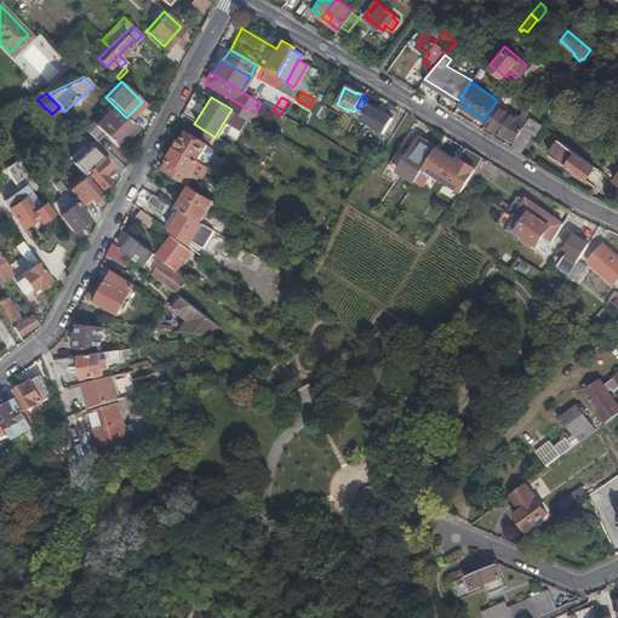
[(188,98),(184,106),(199,112),(202,106),(188,98)]
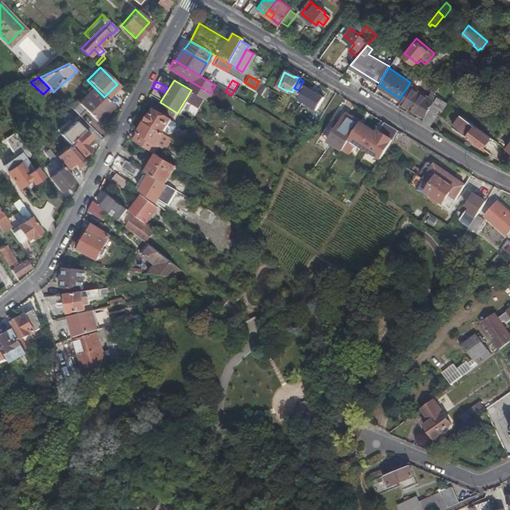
[(190,81),(186,87),(191,90),(205,99),(210,93),(190,81)]
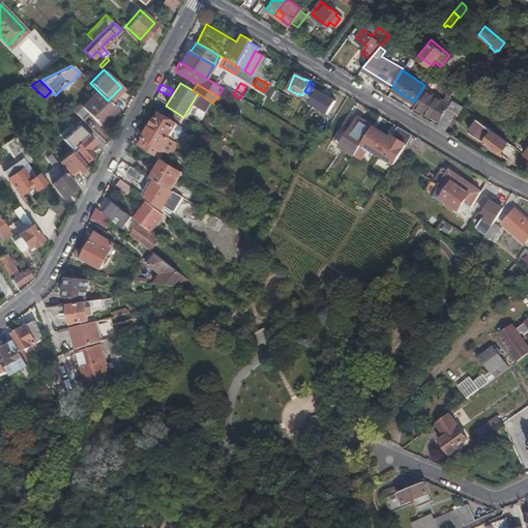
[(271,98),(277,91),(269,85),(264,92),(271,98)]
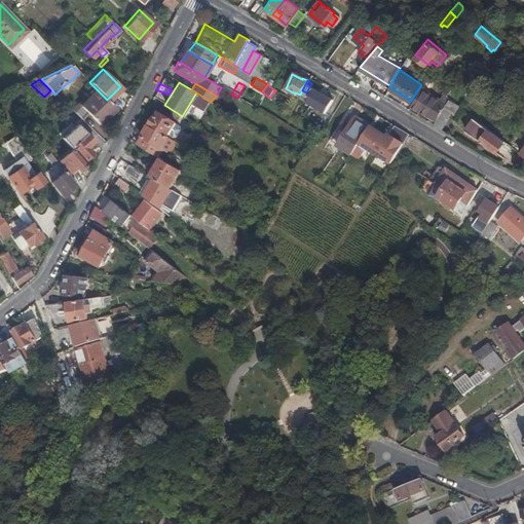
[(70,108),(79,117),(85,111),(98,123),(114,107),(107,100),(92,85),(87,90),(90,94),(80,104),(77,101),(70,108)]
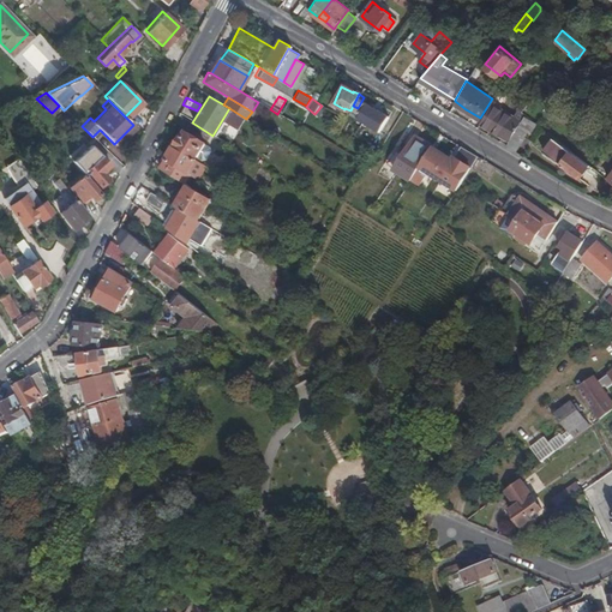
[(508,139),(523,113),(521,111),(516,109),(513,115),(492,102),(480,121),(508,139)]
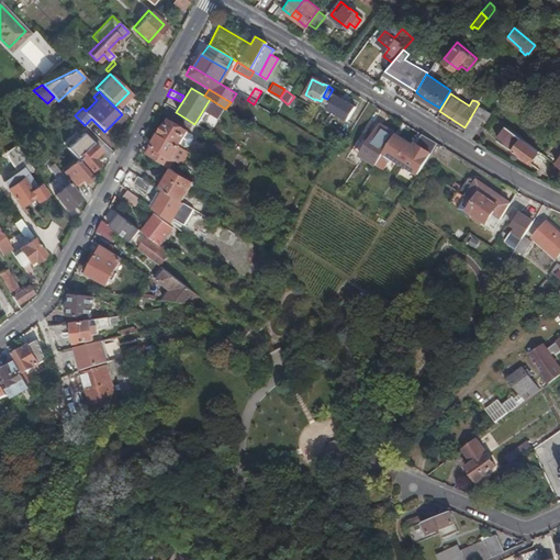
[(462,132),(470,136),(486,109),(479,103),(465,127),(462,132)]
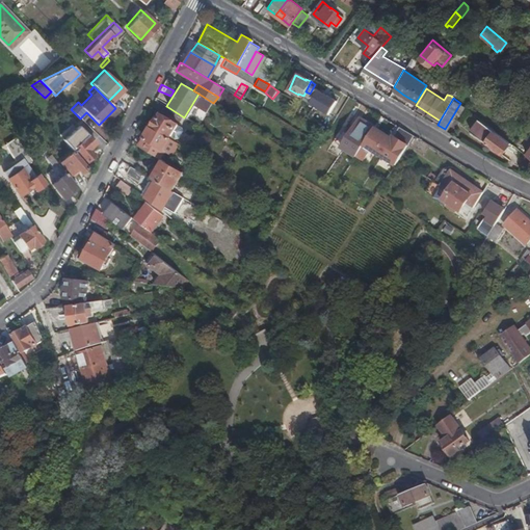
[(154,117),(149,126),(166,136),(167,134),(173,137),(177,137),(182,131),(180,127),(175,124),(175,123),(158,112),(155,117),(154,117)]
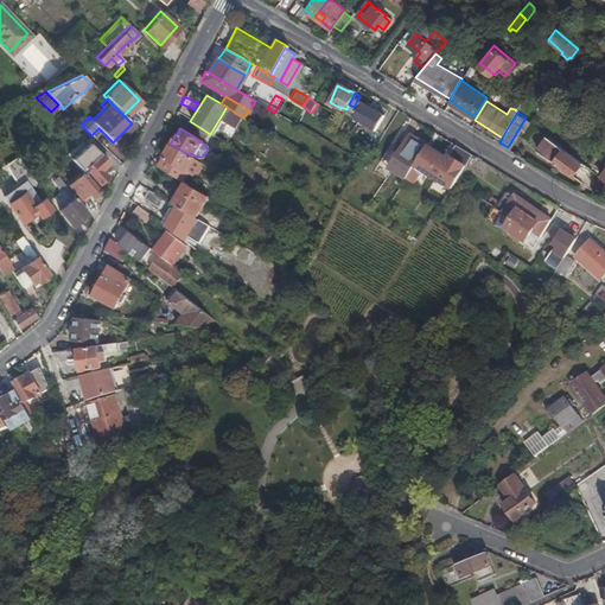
[(572,173),(581,161),(539,128),(529,140),(572,173)]
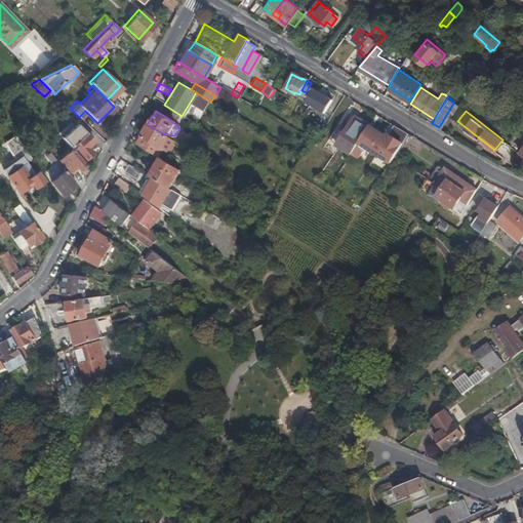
[(359,138),(367,124),(353,115),(352,116),(353,117),(348,126),(347,125),(344,128),(338,125),(328,139),(350,152),(356,143),(359,138)]
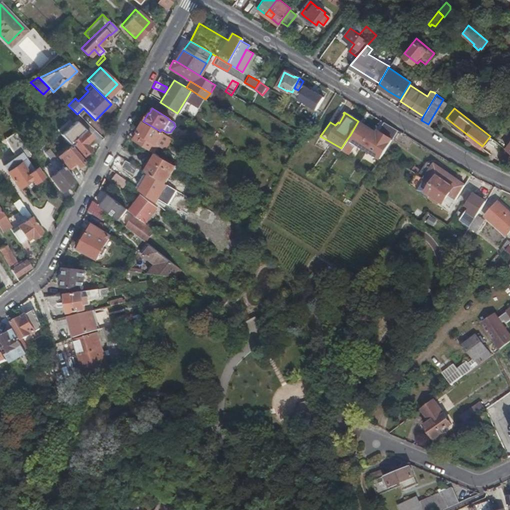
[(141,125),(132,140),(152,152),(157,143),(154,141),(160,131),(143,121),(141,119),(140,121),(142,123),(141,125)]
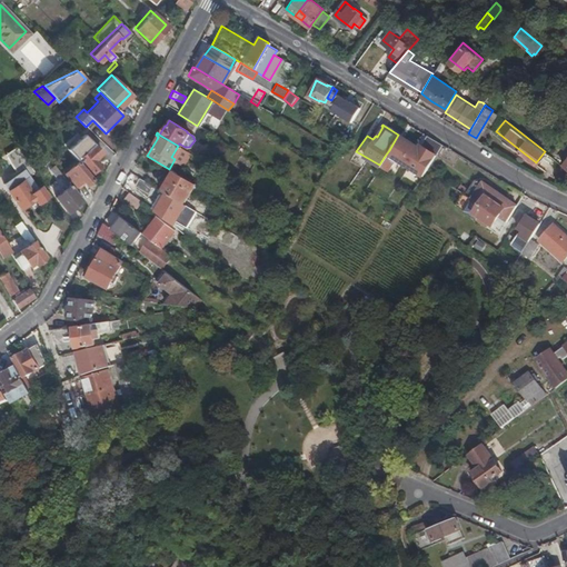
[(417,147),(398,135),(389,150),(423,171),(438,146),(424,137),(417,147)]
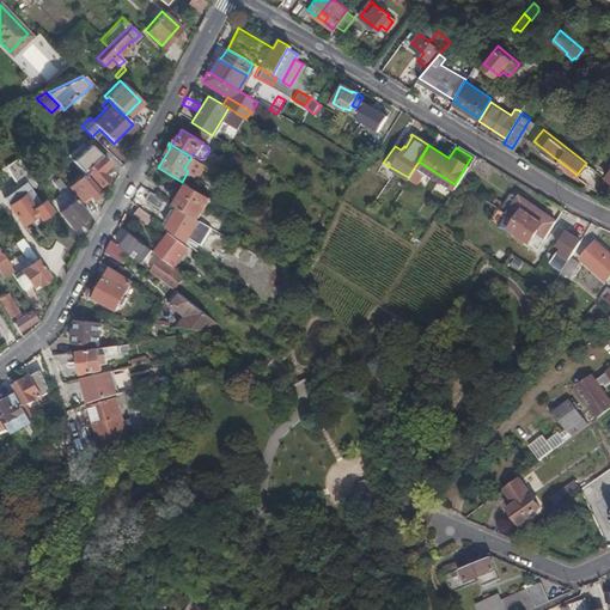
[(474,154),(457,145),(456,147),(471,157),(474,154)]
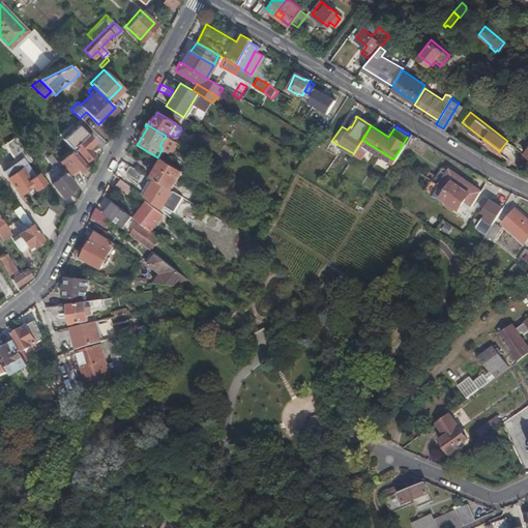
[(86,147),(92,142),(85,133),(70,145),(83,159),(91,153),(86,147)]
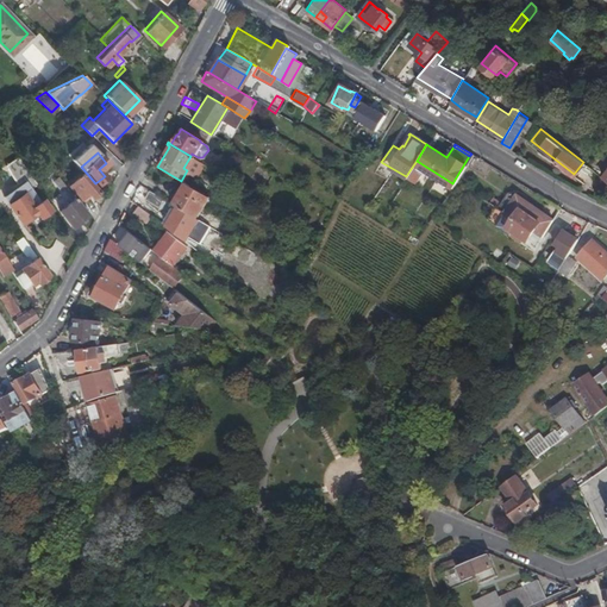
[(16,182),(27,173),(16,155),(2,164),(16,182)]
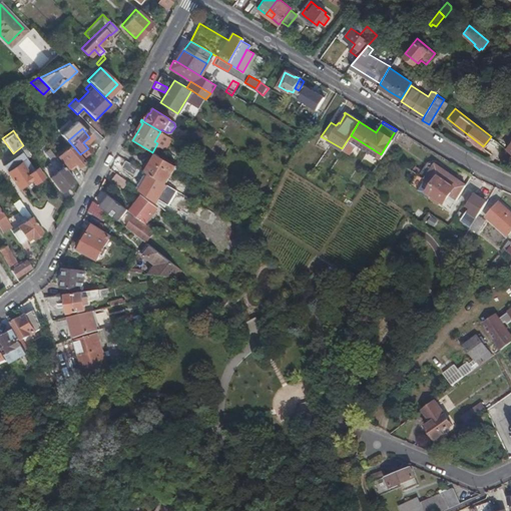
[(348,139),(342,148),(340,151),(344,154),(352,141),(348,139)]
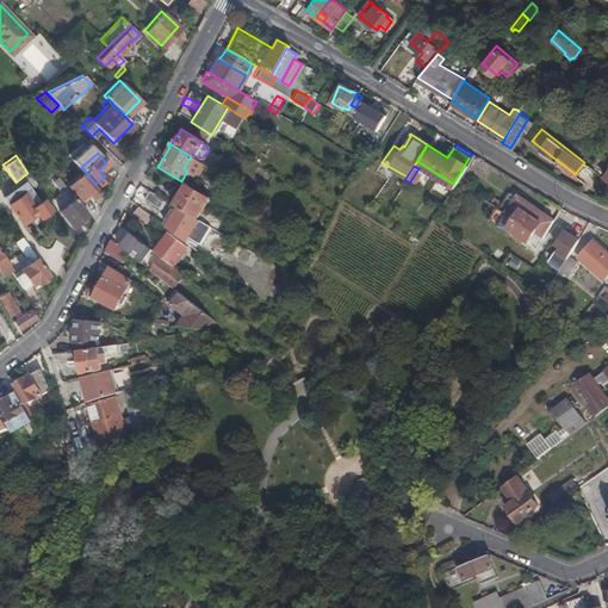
[(90,197),(98,191),(81,172),(67,184),(79,198),(85,193),(90,197)]
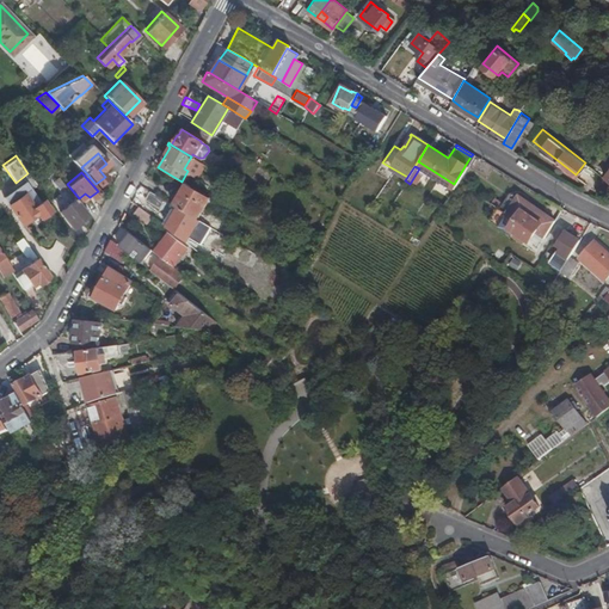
[(65,185),(56,176),(51,180),(59,190),(65,185)]
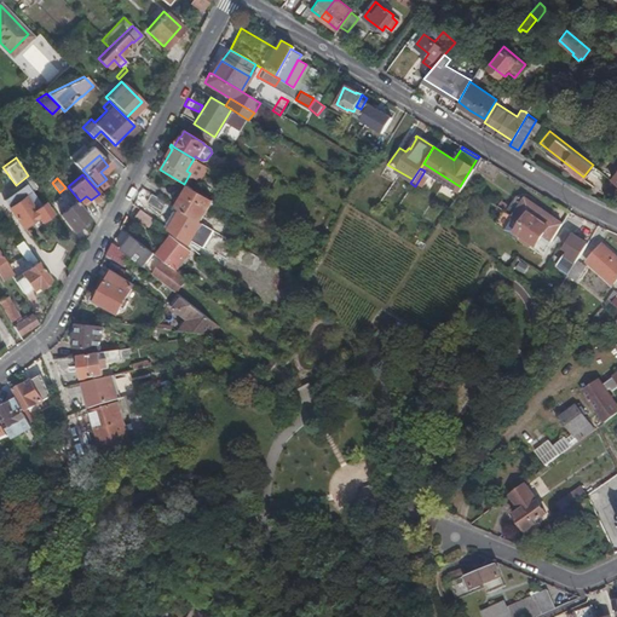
[(7,197),(3,201),(21,226),(29,220),(35,215),(39,220),(50,213),(41,201),(39,203),(24,183),(6,195),(7,197)]
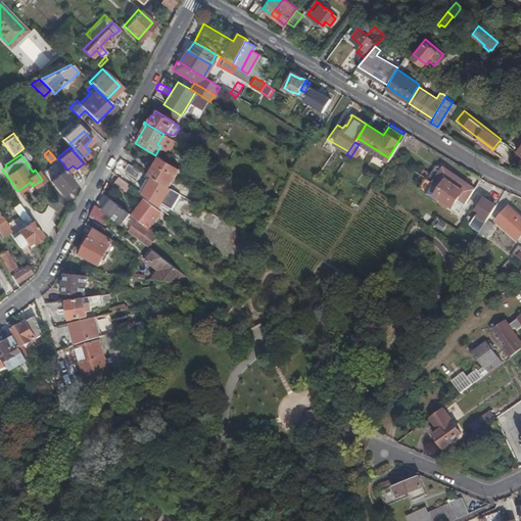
[(151,178),(168,187),(178,169),(159,157),(148,176),(151,178)]
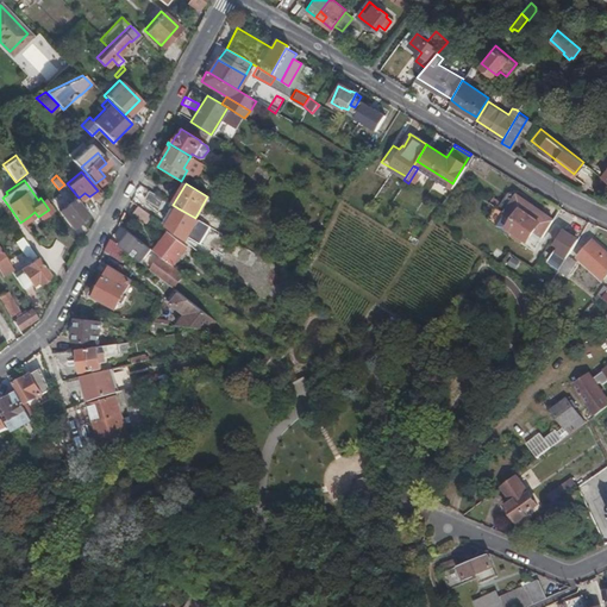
[(162,198),(146,189),(142,198),(156,206),(162,198)]
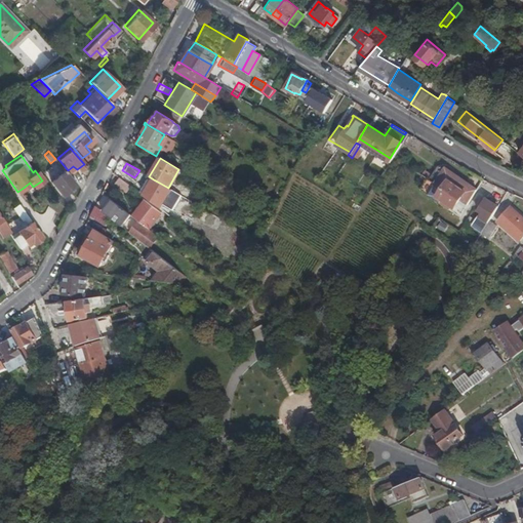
[(466,204),(475,189),(444,167),(434,183),(458,199),(463,202),(466,204)]
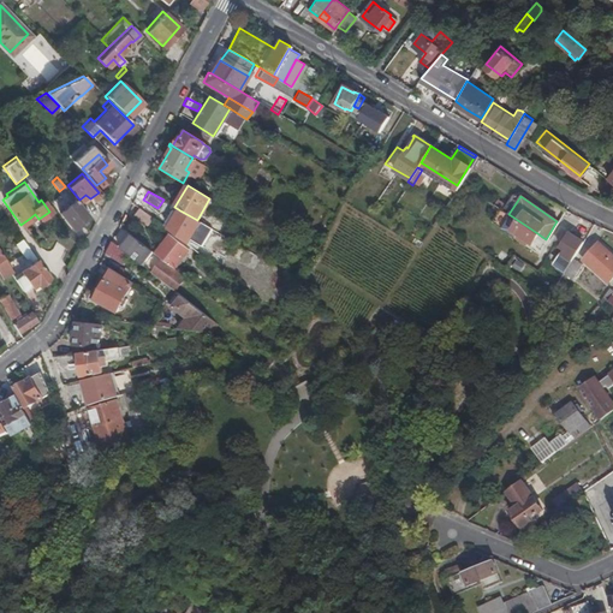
[(70,227),(87,215),(73,198),(58,212),(70,227)]
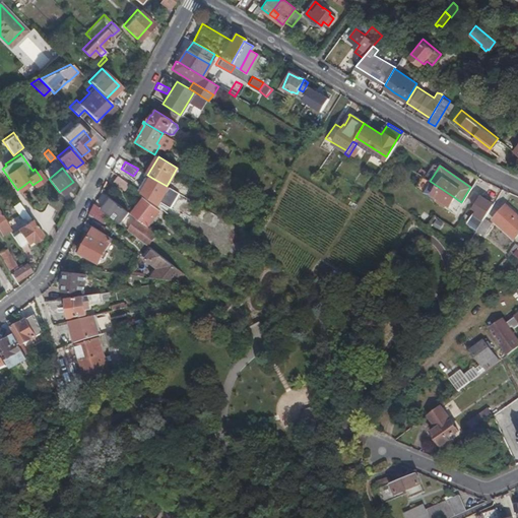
[(110,170),(107,177),(123,189),(128,183),(110,170)]
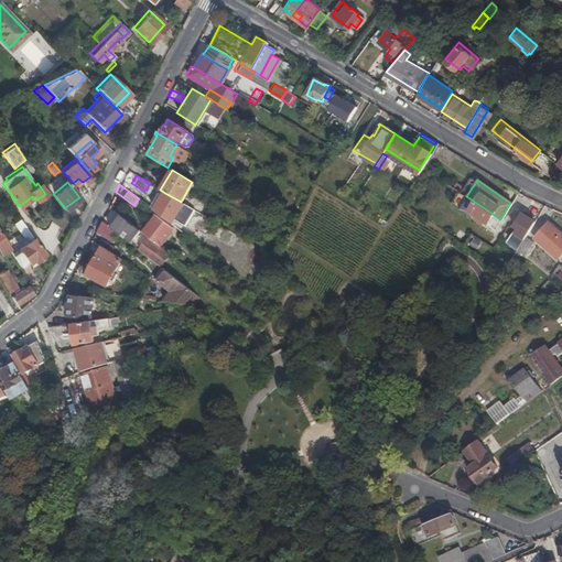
[(163,192),(152,208),(157,212),(171,223),(182,203),(181,202),(163,192)]
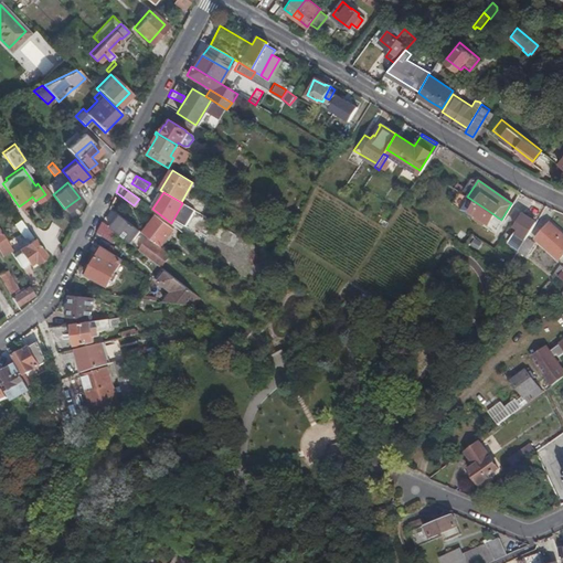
[(494,214),(467,197),(463,193),(456,205),(482,224),(485,222),(487,223),(490,219),(494,214)]
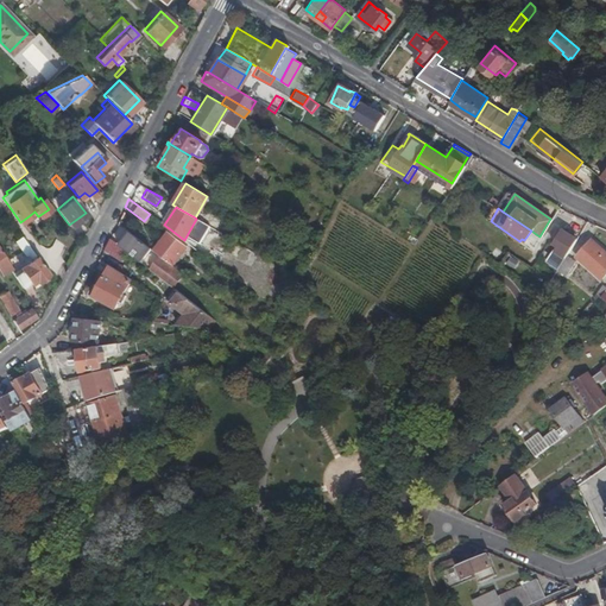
[(184,245),(187,241),(184,240),(169,228),(166,232),(184,245)]
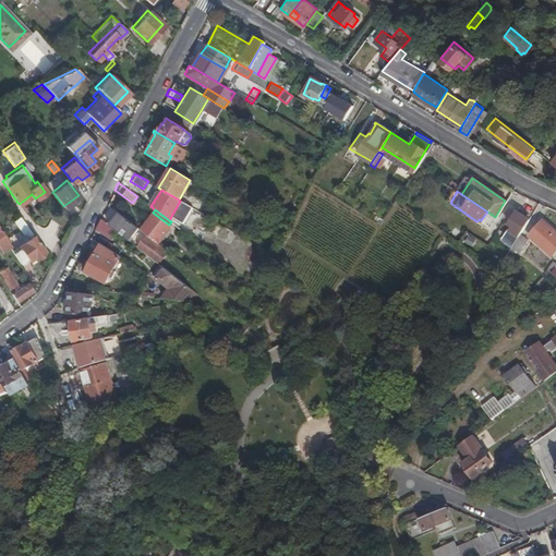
[(518,233),(528,218),(514,209),(509,217),(512,220),(502,239),(510,245),(518,233)]
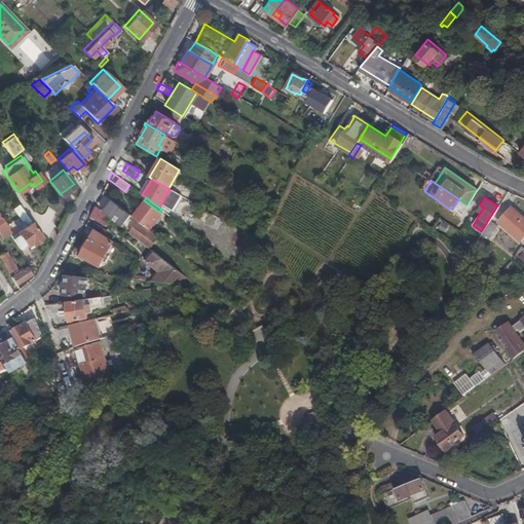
[(100,210),(102,212),(111,199),(109,198),(100,210)]
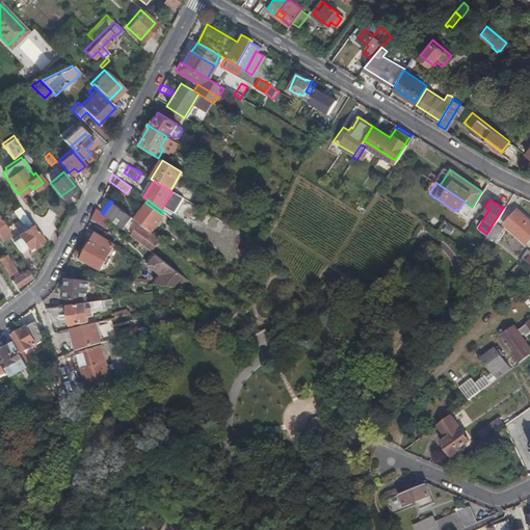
[(103,214),(109,219),(122,229),(131,216),(112,202),(103,214)]
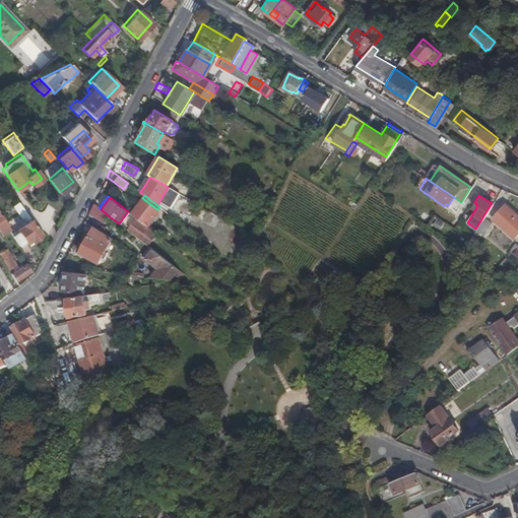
[(136,217),(146,225),(157,209),(142,198),(131,213),(136,217)]
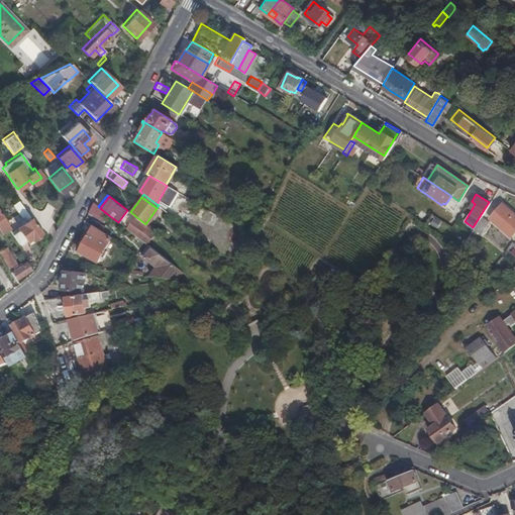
[(28,218),(29,217),(16,200),(11,203),(24,220),(15,226),(16,228),(10,232),(17,241),(23,237),(25,240),(29,237),(30,239),(38,233),(28,218)]
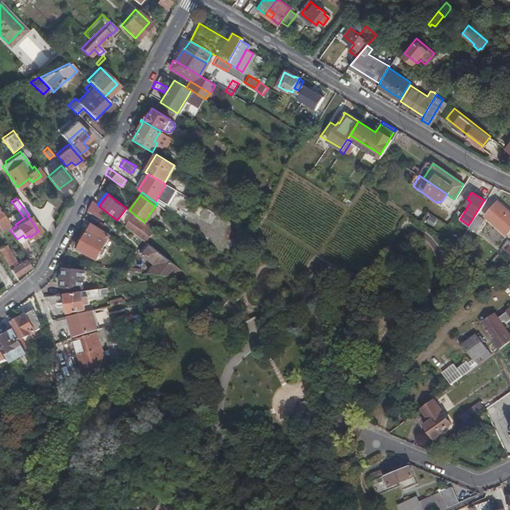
[(91,199),(87,207),(100,216),(105,211),(99,206),(97,204),(91,199)]
